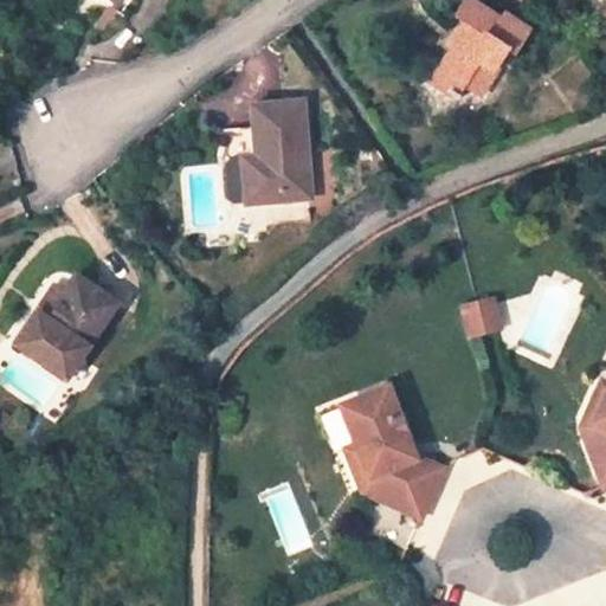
[(497,19),(469,0),(459,0),(452,13),(462,20),(455,31),(459,34),(427,82),(450,96),(458,83),(475,94),(490,70),(487,68),(502,46),(509,51),(524,28),(502,13),(497,19)]
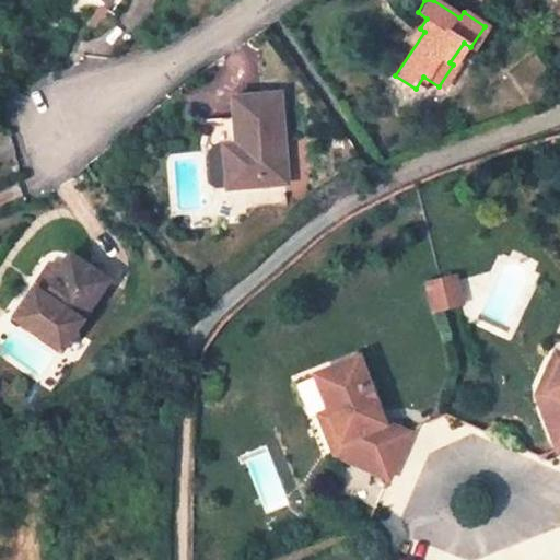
[(284,182),(277,92),(231,95),(232,116),(235,158),(222,159),(224,186),(284,182)]
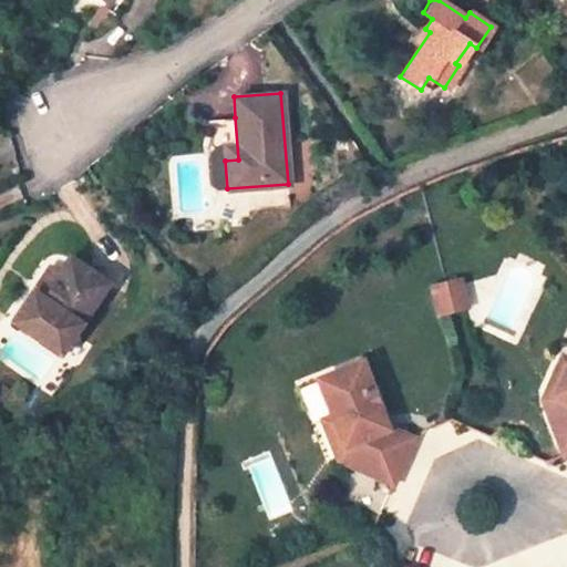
[(222,119),(225,161),(238,160),(235,117),(222,119)]
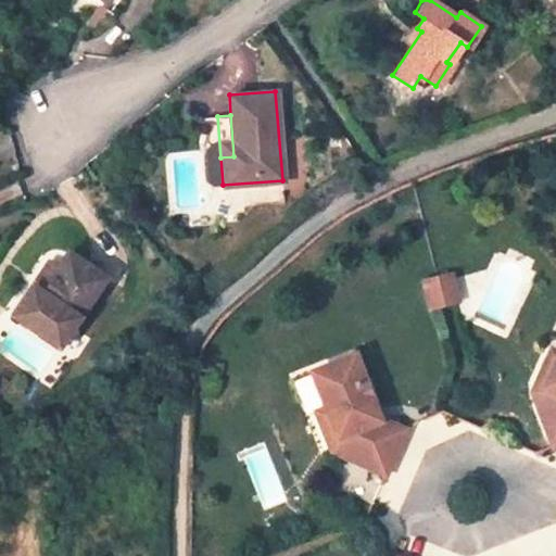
[(104,278),(67,252),(55,269),(39,293),(30,287),(11,315),(57,346),(104,278)]
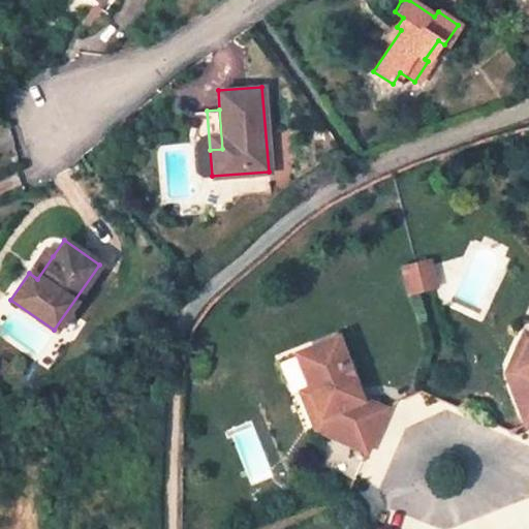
[(45,251),(29,273),(37,279),(53,256),(45,251)]
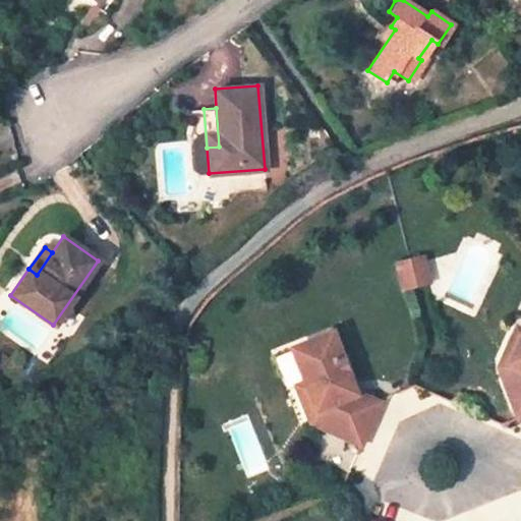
[(422,256),(410,259),(417,286),(429,283),(422,256)]
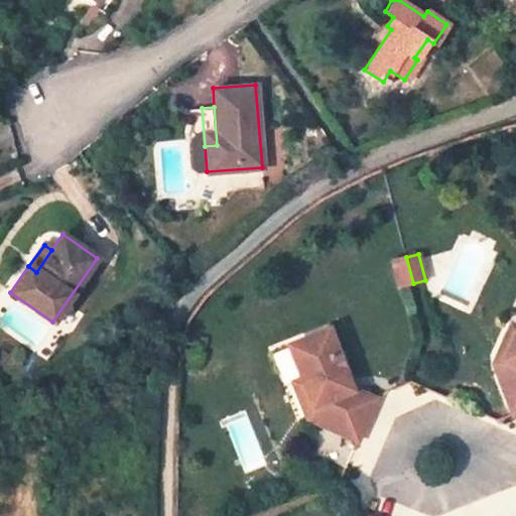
[(406,257),(393,260),(400,286),(413,283),(406,257)]
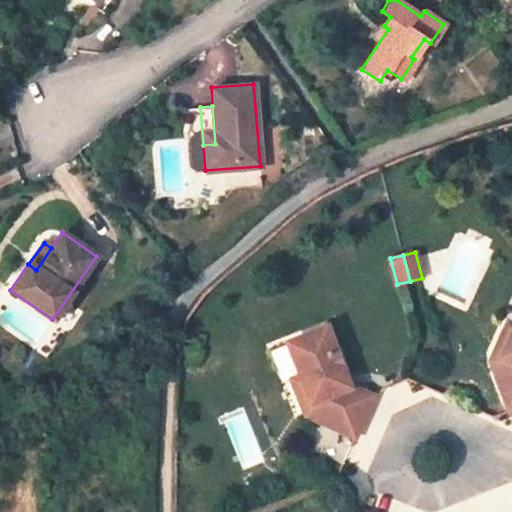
[(511,323),(511,325),(498,357),(489,361),(509,411),(511,409),(511,323)]
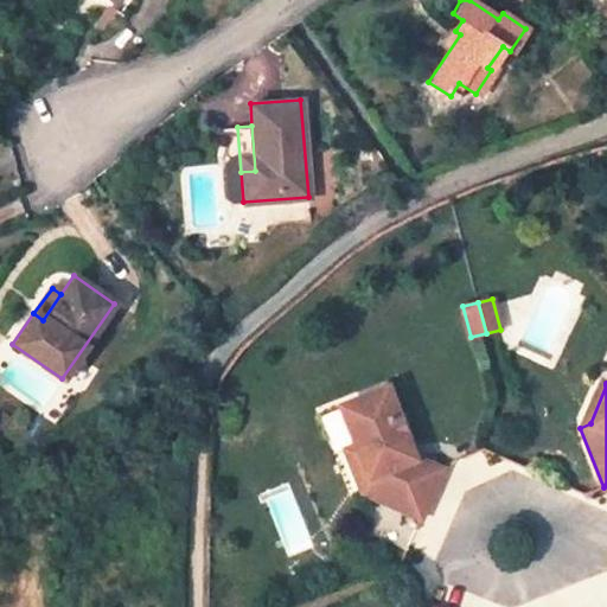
[(599,383),(580,428),(590,423),(606,385),(599,383)]
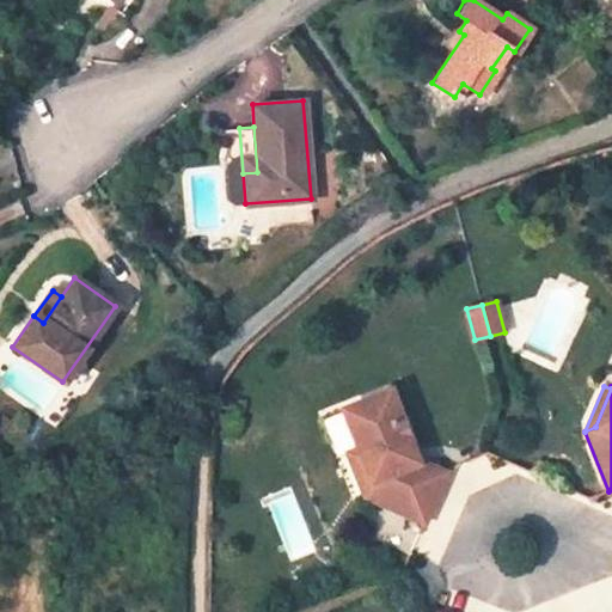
[(424,522),(446,471),(420,460),(412,464),(408,456),(414,452),(390,392),(343,411),(359,450),(372,482),(366,496),(424,522)]
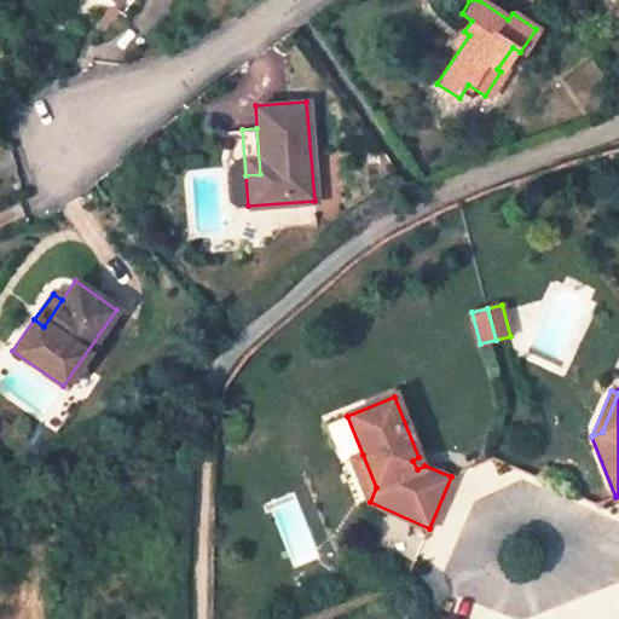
[(340,457),(359,449),(342,406),(322,415),(340,457)]
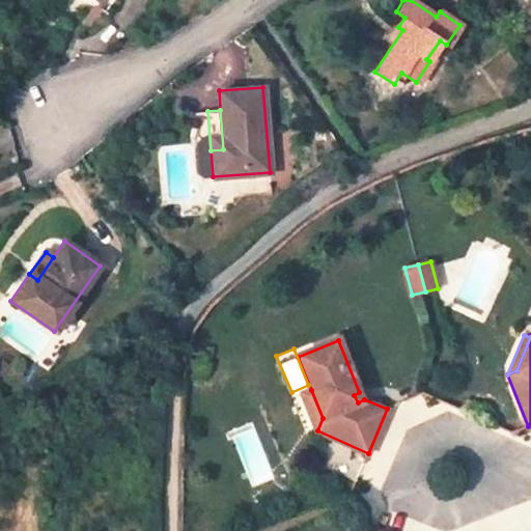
[(323,418),(311,390),(302,393),(317,430),(323,418)]
